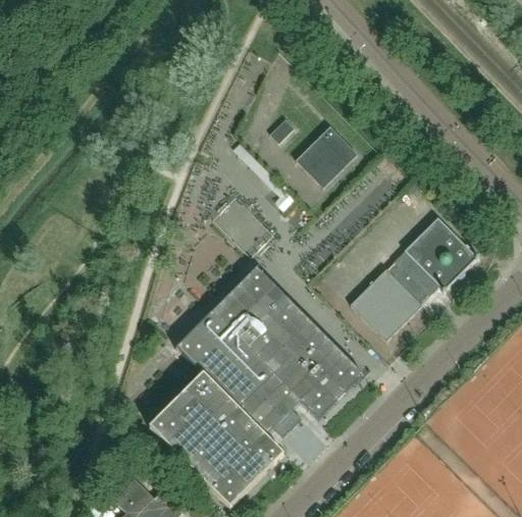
[(285,117),(270,134),(279,142),(296,127),(285,117)]
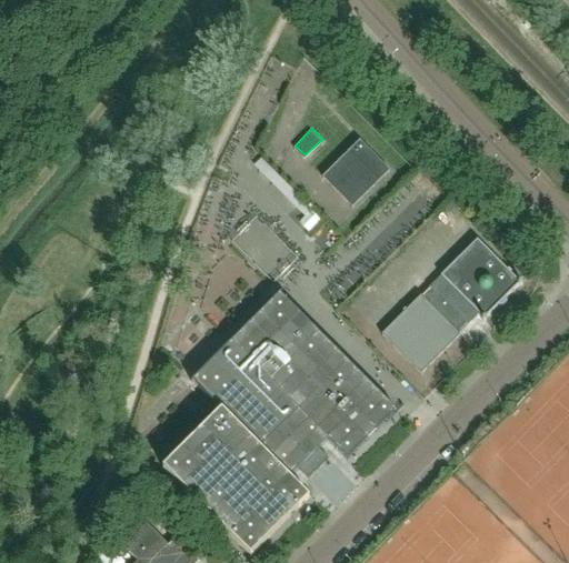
[(352,202),(387,168),(388,169),(389,168),(387,167),(360,140),(360,139),(359,137),(358,139),(323,173),(322,172),(321,173),(323,176),(323,174),(351,202),(350,203),(351,204),(352,203),(352,202)]
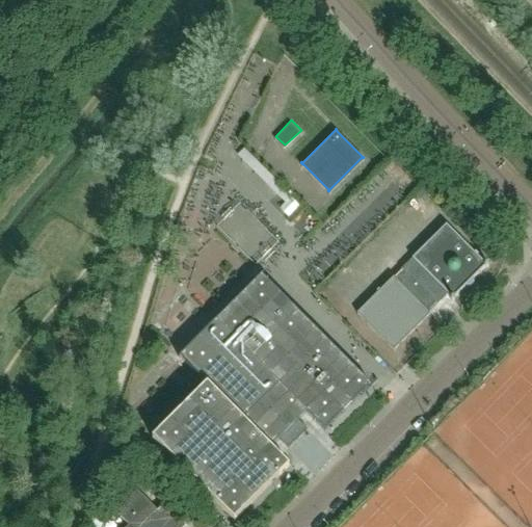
[(421,185),(415,190),(424,199),(429,193),(421,185)]
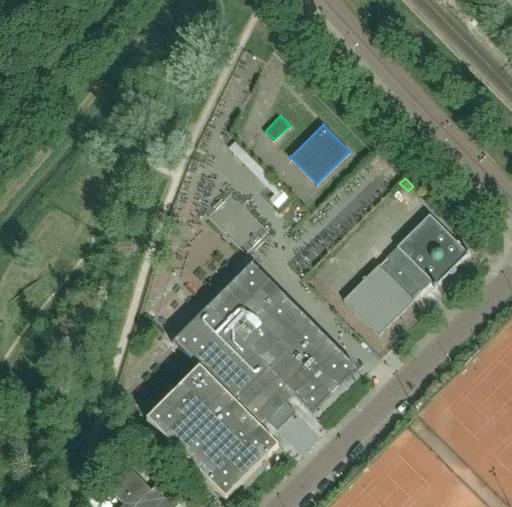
[(273,190),(268,195),(277,204),(289,193),(280,184),(273,190)]
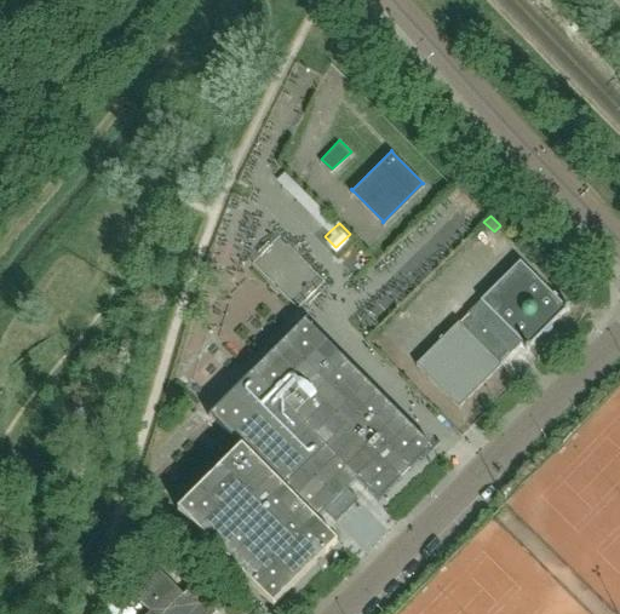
[(551,327),(551,326),(551,325),(552,325),(552,323),(552,322),(552,321),(551,320),(564,307),(566,307),(567,307),(568,307),(568,305),(569,305),(569,304),(569,303),(568,303),(568,302),(567,302),(566,302),(564,303),(520,257),(468,309),(468,310),(459,319),(458,319),(415,361),(458,403),(501,361),(500,360),(521,338),(526,342),(524,343),(524,344),(526,345),(527,346),(528,346),(529,345),(529,344),(529,343),(529,342),(543,328),(544,328),(545,330),(547,330),(549,328),(550,328),(551,327)]
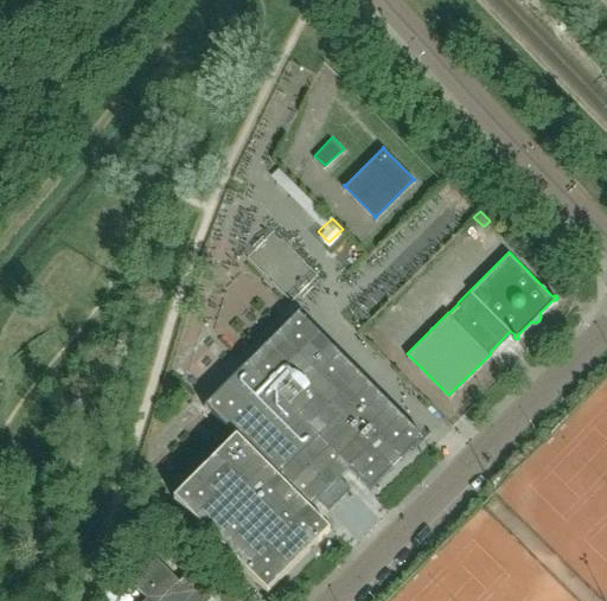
[(310,506),(319,497),(328,506),(350,485),(340,475),(350,466),(370,486),(422,434),(298,309),(246,362),(318,434),(278,474),(236,433),(173,496),(267,589),(330,526),(310,506)]
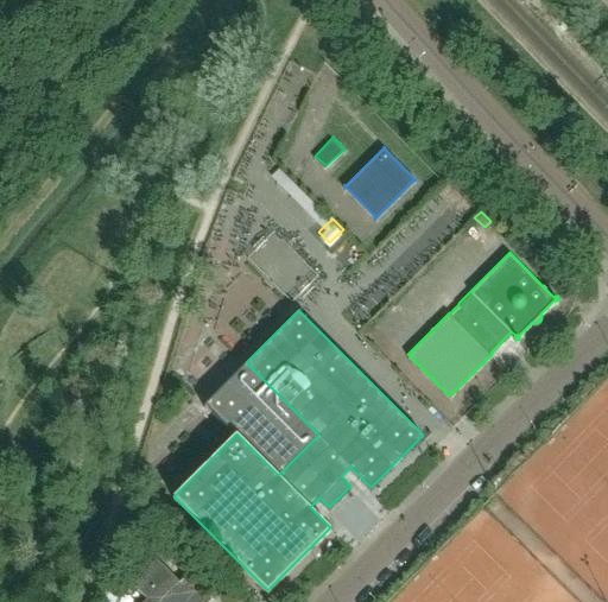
[(139,601),(206,601),(213,595),(187,570),(179,578),(156,555),(131,580),(146,595),(139,601)]
